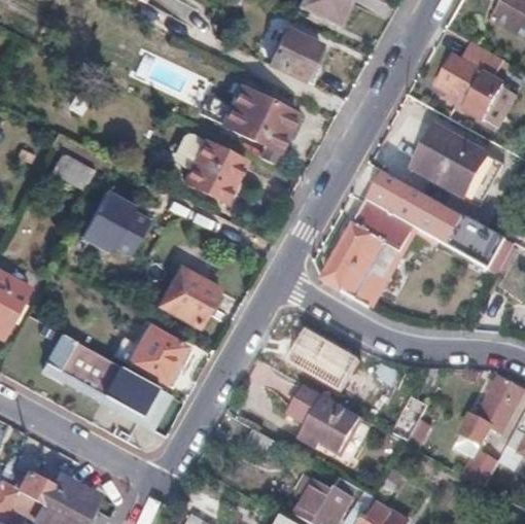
[(300,0),(299,3),(339,23),(350,0),(300,0)]
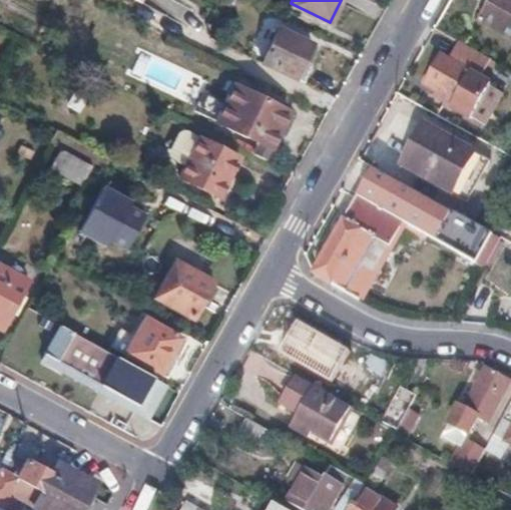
[(491,0),(480,20),(510,38),(510,0),(491,0)]
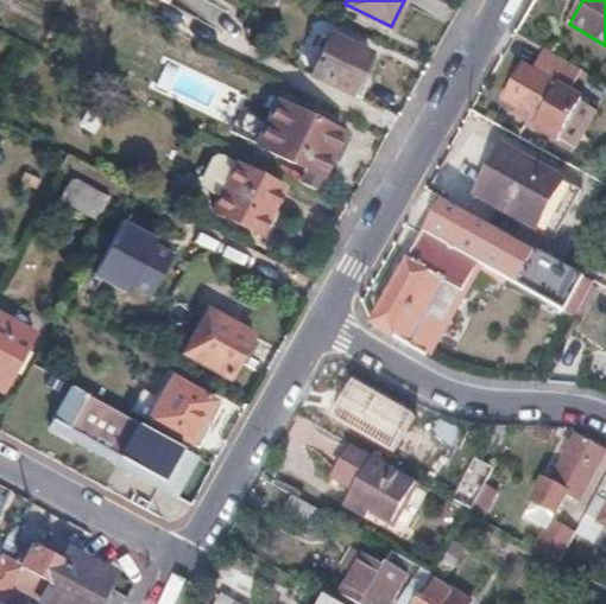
[(372,50),(332,30),(311,70),(352,89),(363,69),(372,50)]
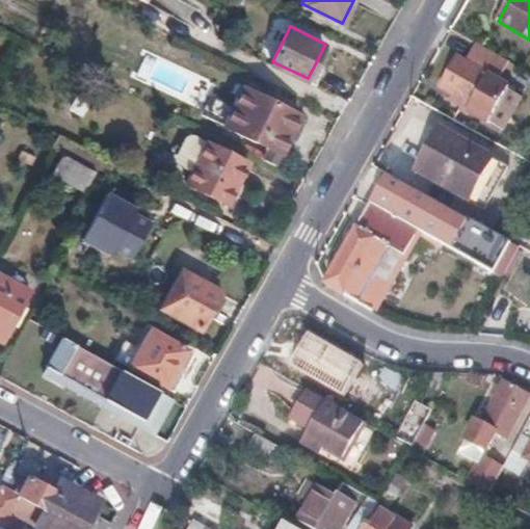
[(477,42),(467,61),(499,78),(508,60),(477,42)]
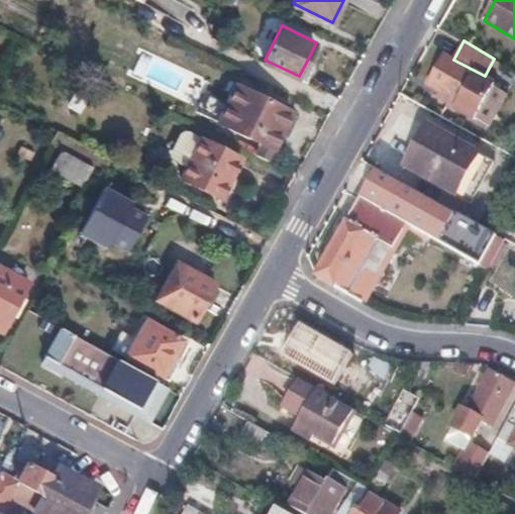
[(443,55),(428,84),(441,91),(438,96),(455,105),(455,106),(477,117),(479,113),(491,120),(508,88),(485,76),(453,60),(443,55)]
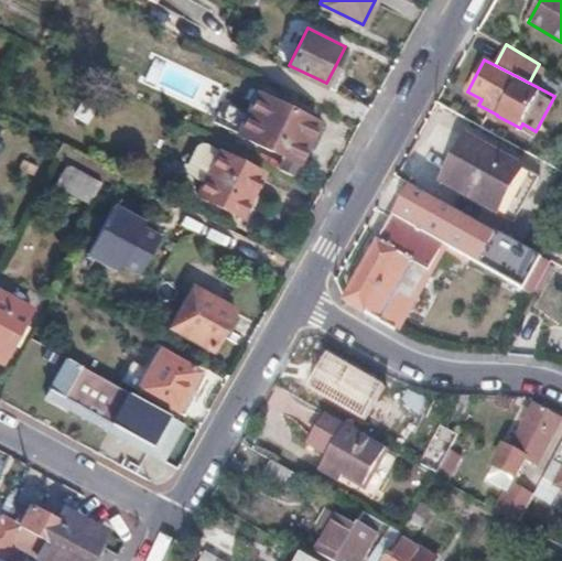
[(343,67),(336,64),(326,83),(333,87),(343,67)]
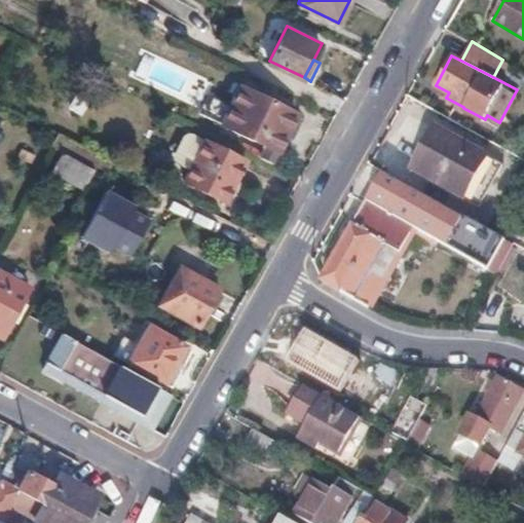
[(257,91),(235,80),(216,118),(237,129),(262,142),(256,154),(270,160),(296,110),(257,91)]
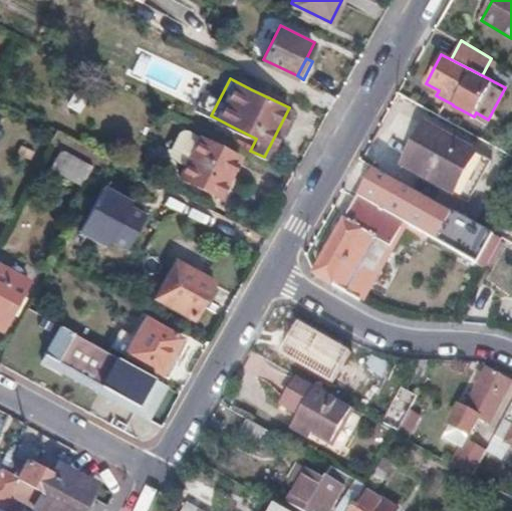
[(173,96),(160,89),(154,101),(167,108),(173,96)]
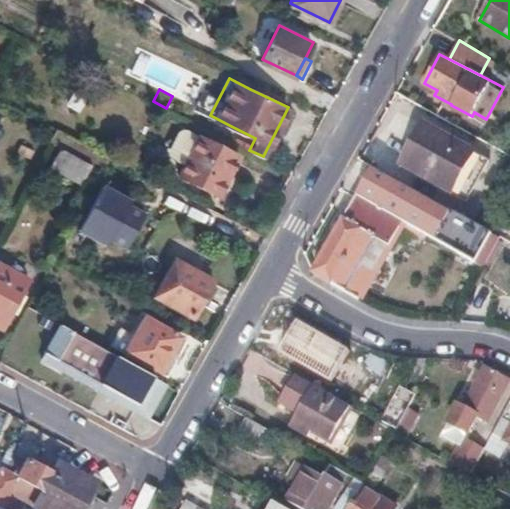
[(488,158),(424,122),(400,163),(465,199),(488,158)]
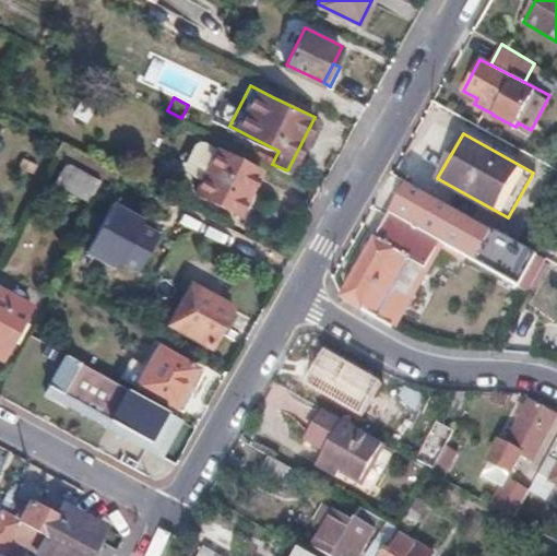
[(54,153),(64,160),(97,177),(111,184),(119,169),(61,139),(54,153)]
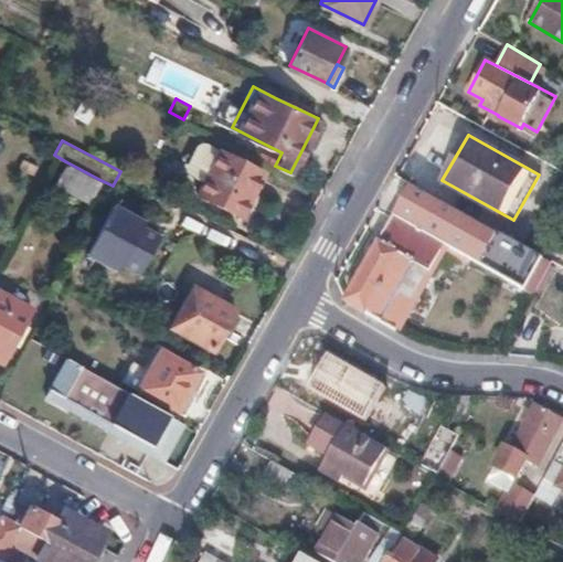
[(202,184),(221,148),(205,140),(186,176),(202,184)]
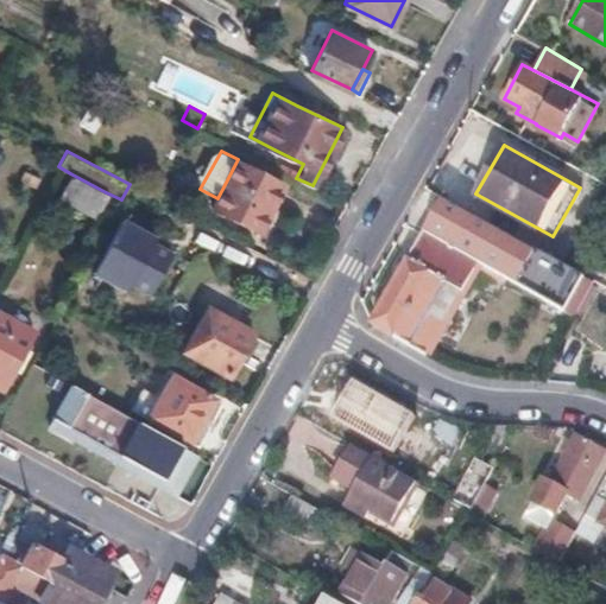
[(284,183),(238,159),(218,198),(213,207),(260,230),(284,183)]
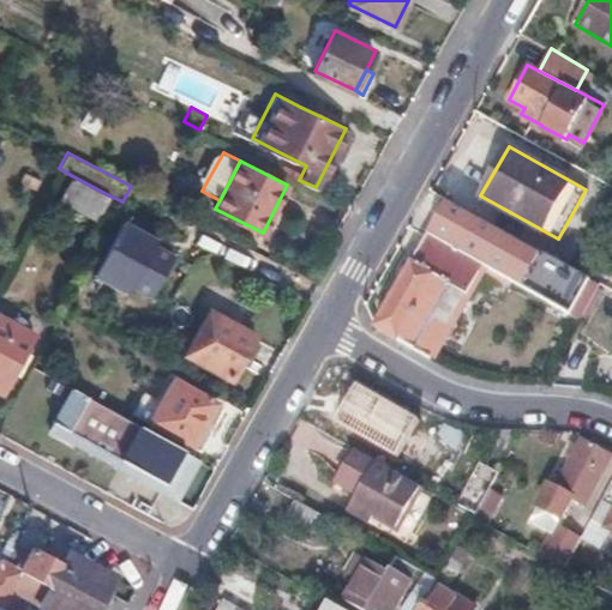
[(71,175),(59,195),(96,215),(107,194),(71,175)]
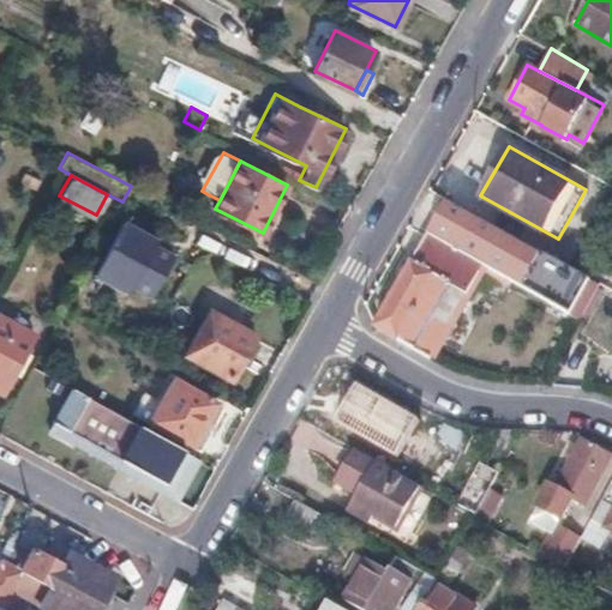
[(449,199),(429,235),(579,321),(599,284),(589,278),(568,266),(449,199)]
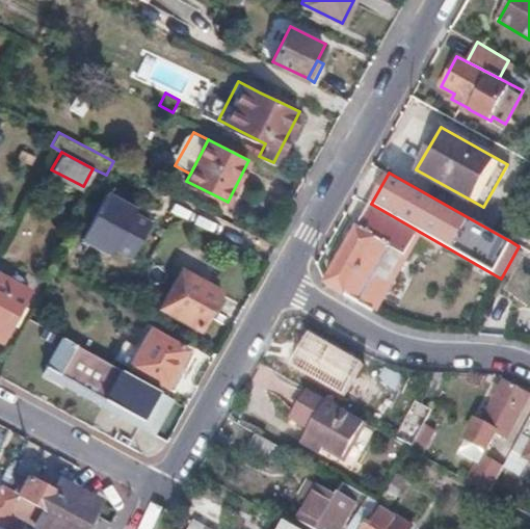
[(124,201),(106,191),(81,237),(111,253),(114,246),(132,257),(151,221),(133,212),(122,205),(124,201)]
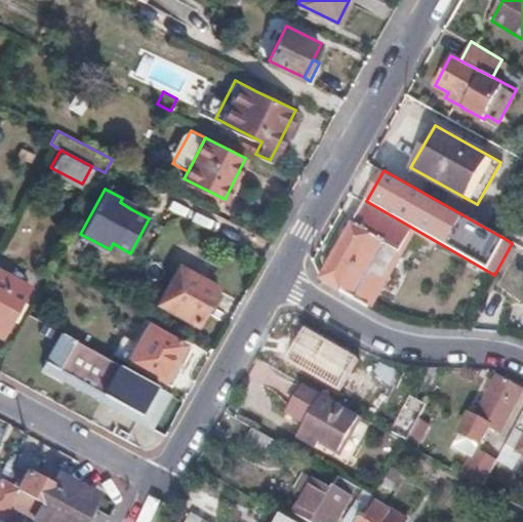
[(134,205),(122,198),(120,202),(131,209),(134,205)]
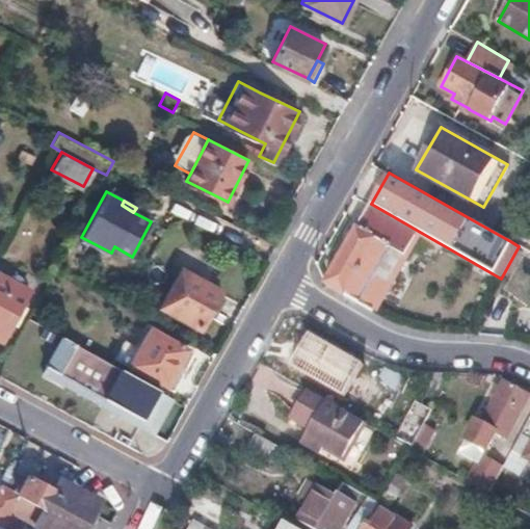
[(501,279),(371,204),(326,282),(392,318),(400,322),(423,327),(450,331),(461,310),(479,319),(485,307),(489,299),(501,279)]
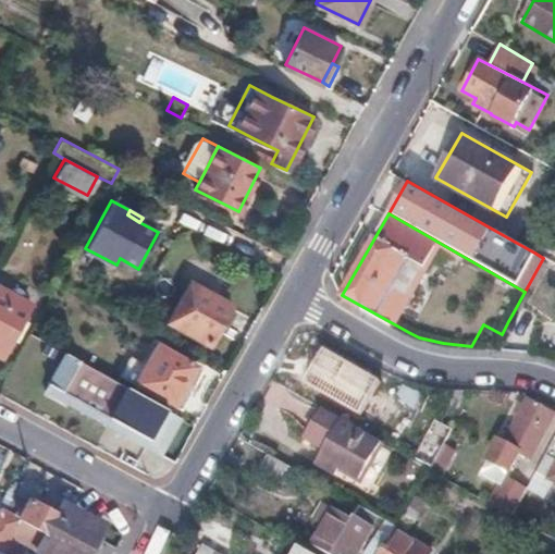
[(523,226),(515,242),(534,253),(543,237),(523,226)]
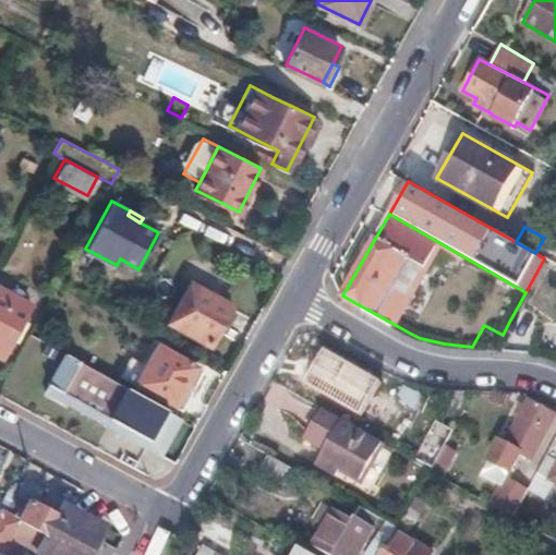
[(0,352),(29,300),(0,282),(0,352)]
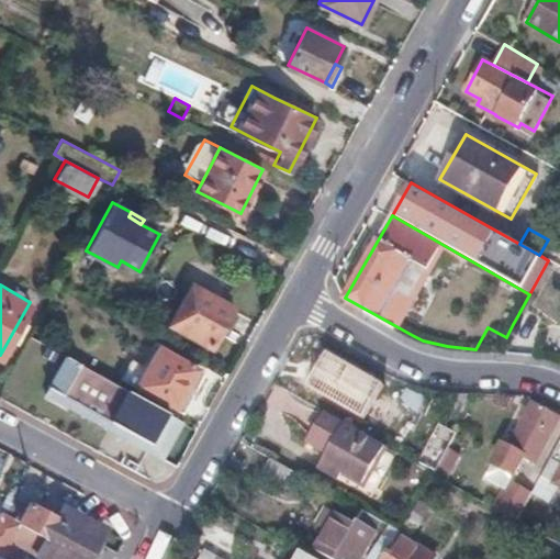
[(233,309),(193,286),(171,323),(212,346),(233,309)]
